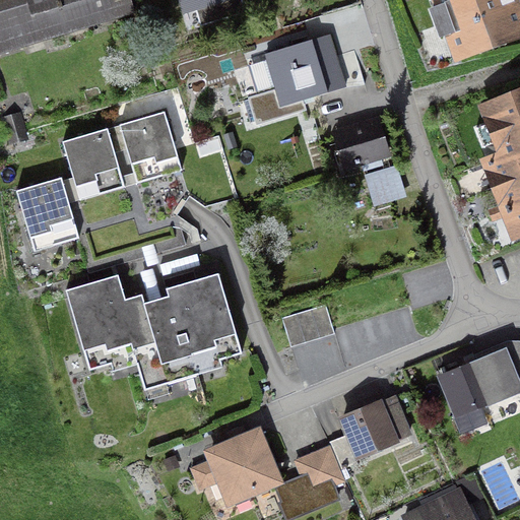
[(0,0),(0,55),(136,14),(131,0),(0,0)]
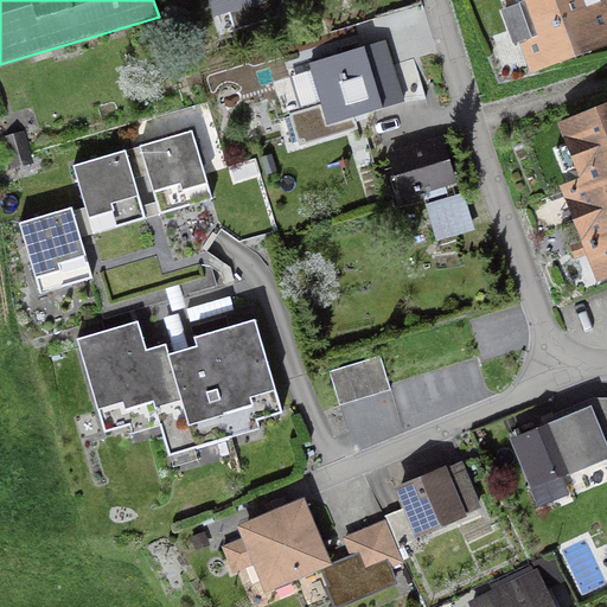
[(208,0),(213,19),(276,0),(208,0)]
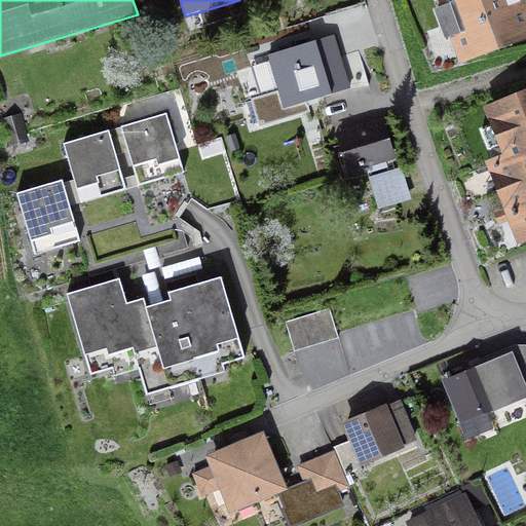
[(460,68),(525,42),(525,2),(525,0),(434,0),(439,12),(434,14),(445,44),(450,42),(460,68)]
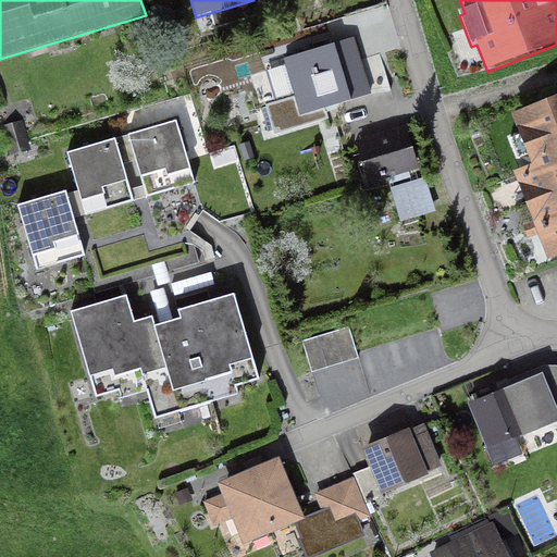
[(326,112),(372,99),(354,40),(283,62),(285,66),(262,74),(271,104),(264,107),(274,138),(330,121),(326,112)]
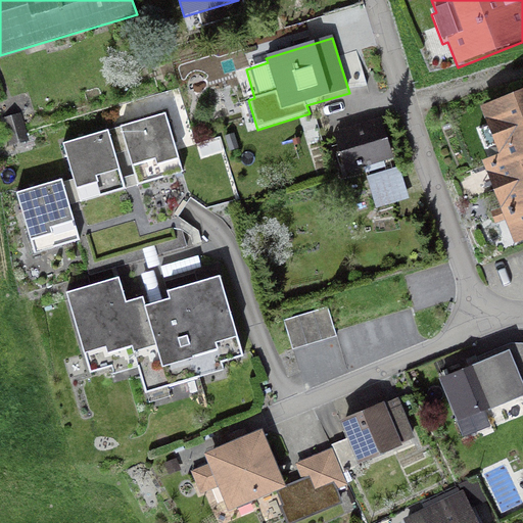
[(522,93),(480,110),(498,156),(482,163),(515,247),(522,244),(522,93)]
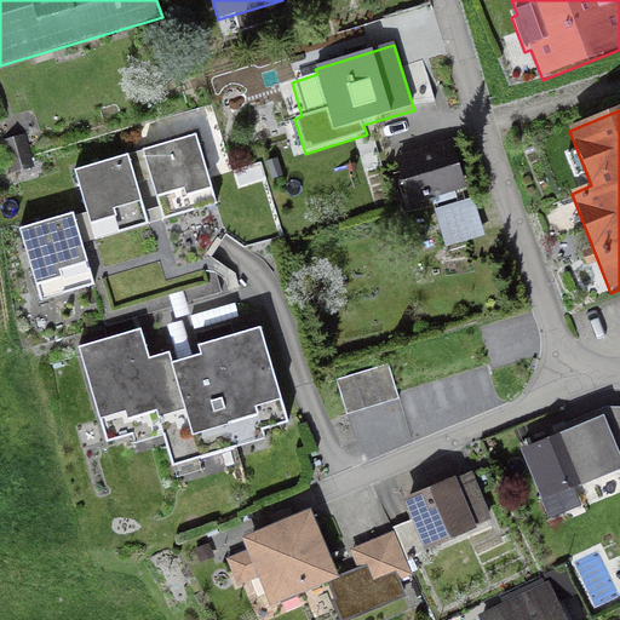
[(162,223),(218,208),(197,133),(142,149),(153,188),(162,223)]
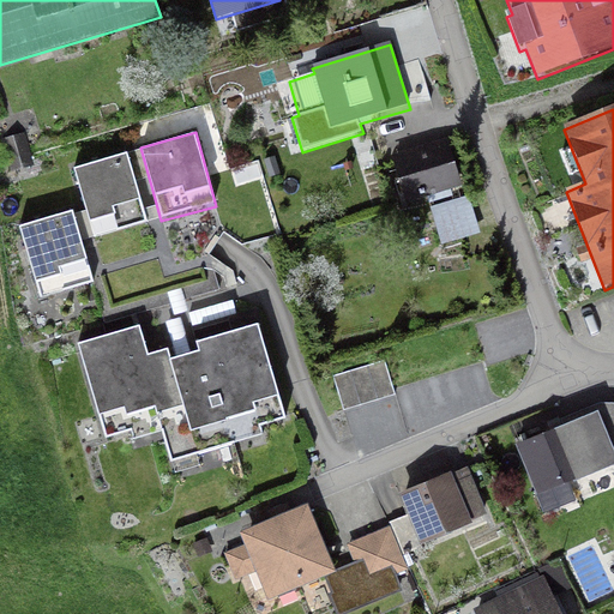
[(10,173),(35,167),(26,133),(1,139),(10,173)]
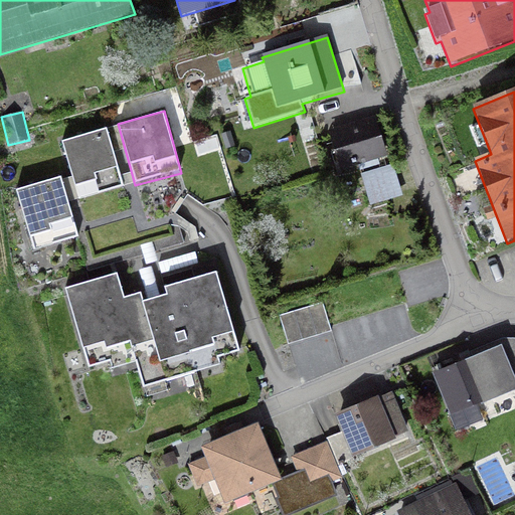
[(387,158),(376,118),(328,132),(340,171),(358,166),(378,160),(387,158)]
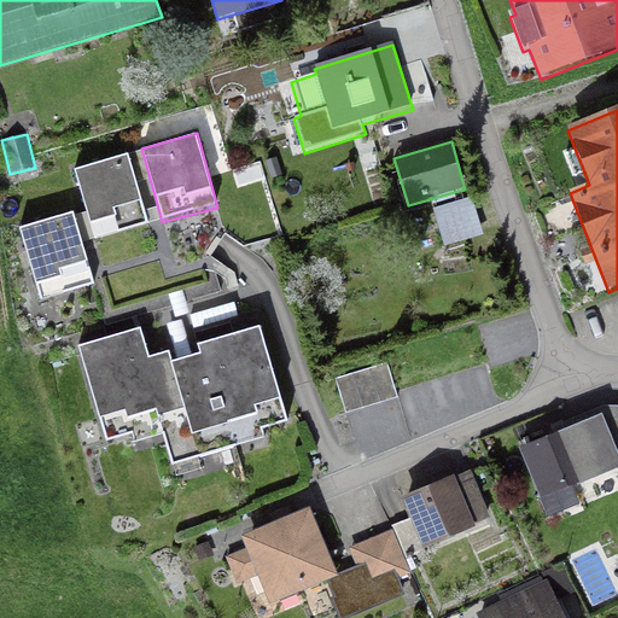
[(73,170),(94,244),(149,227),(138,188),(127,155),(73,170)]
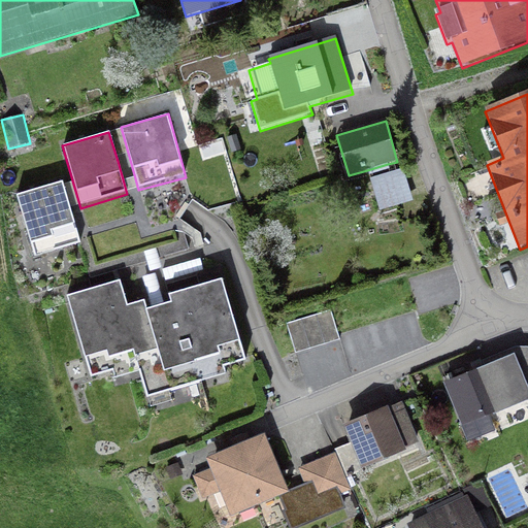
[(241,151),(237,135),(226,139),(230,154),(241,151)]
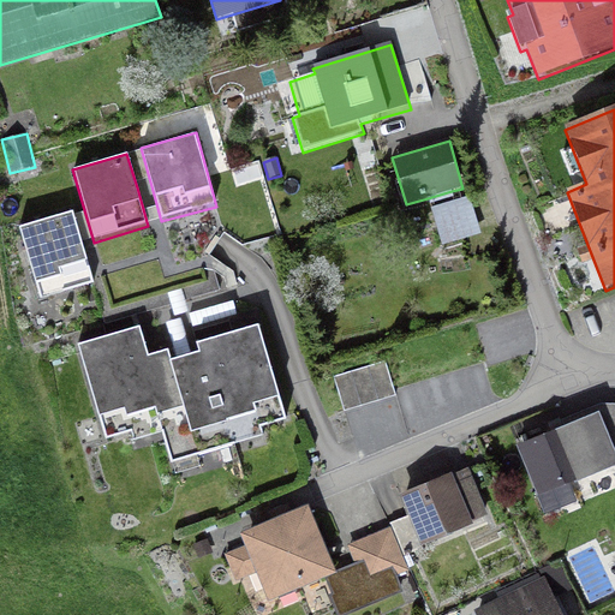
[(452,191),(428,198),(442,248),(481,236),(470,197),(454,202),(452,191)]
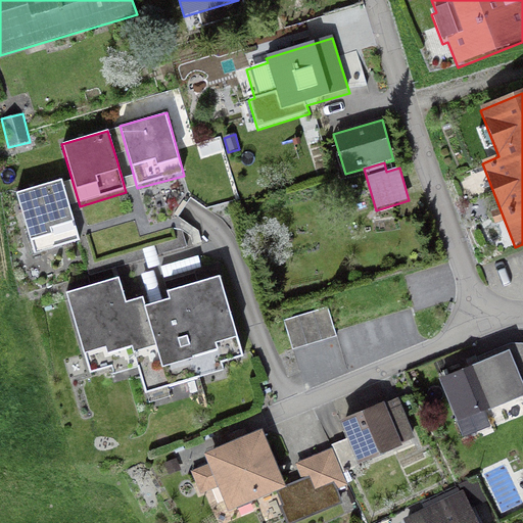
[(15,193),(34,256),(81,243),(72,210),(62,180),(15,193)]
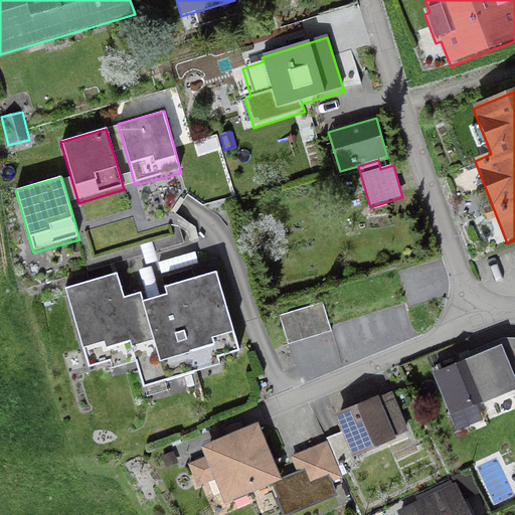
[(146,265),(158,263),(153,242),(142,245),(146,265)]
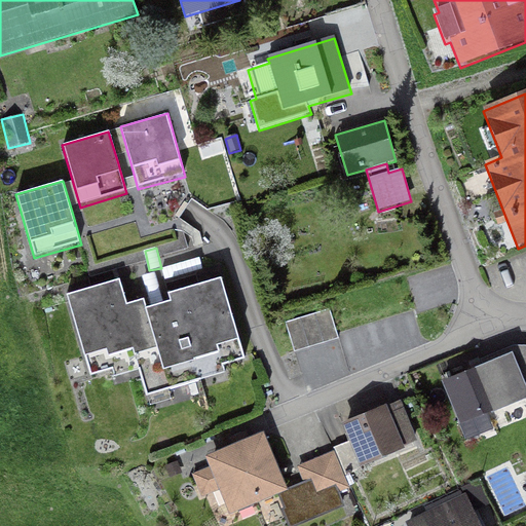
[(202,269),(199,258),(161,269),(165,280),(202,269)]
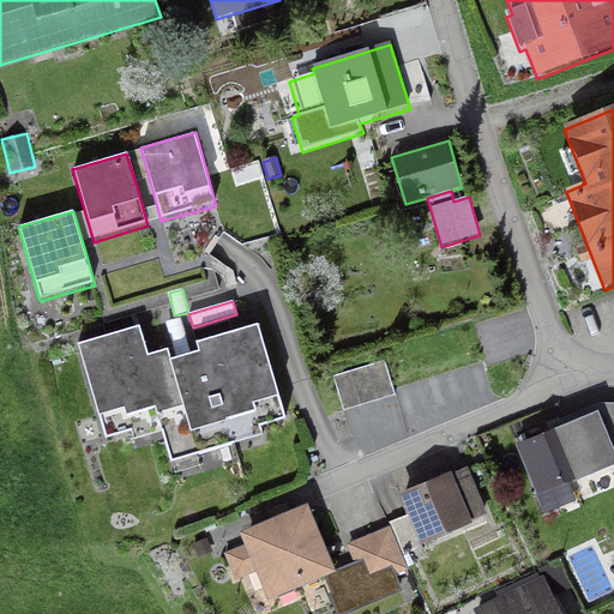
[(260,432),(287,423),(258,321),(193,339),(197,351),(191,353),(181,319),(167,324),(176,357),(170,359),(168,349),(148,354),(139,324),(76,342),(104,443),(131,435),(133,444),(161,435),(169,465),(263,439),(260,432)]
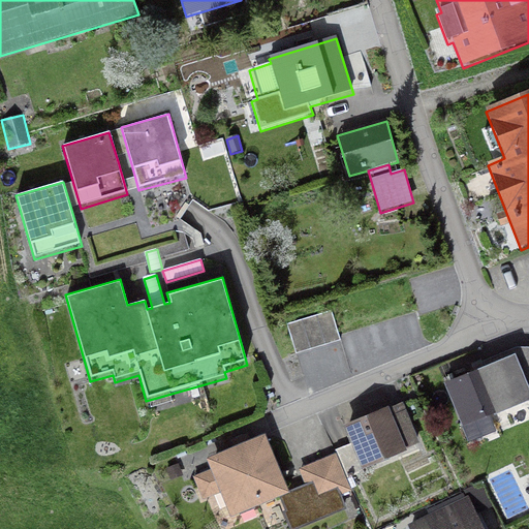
[(286,323),(297,354),(341,341),(332,310),(286,323)]
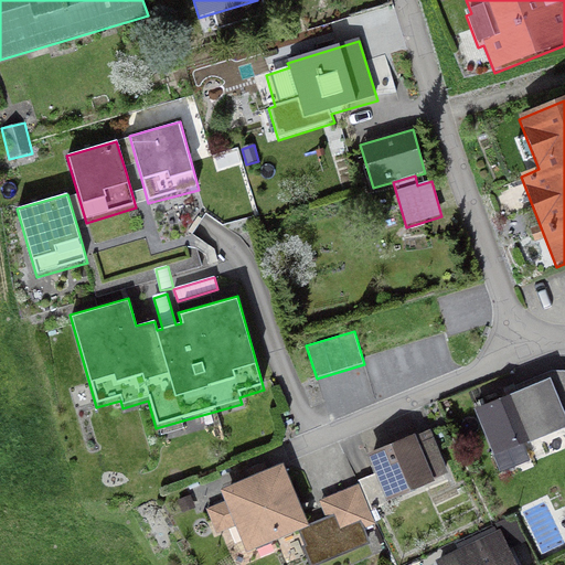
[(523,437),(564,422),(564,366),(551,366),(515,381),(516,385),(476,403),(500,469),(531,456),(523,437)]
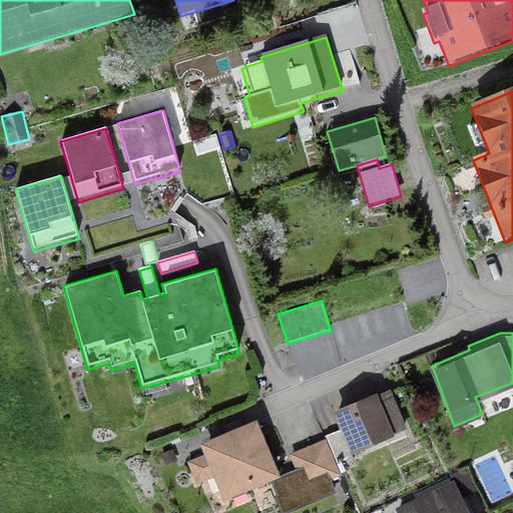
[(407,426),(391,386),(378,391),(377,389),(333,406),(350,449),(395,432),(395,431),(407,426)]
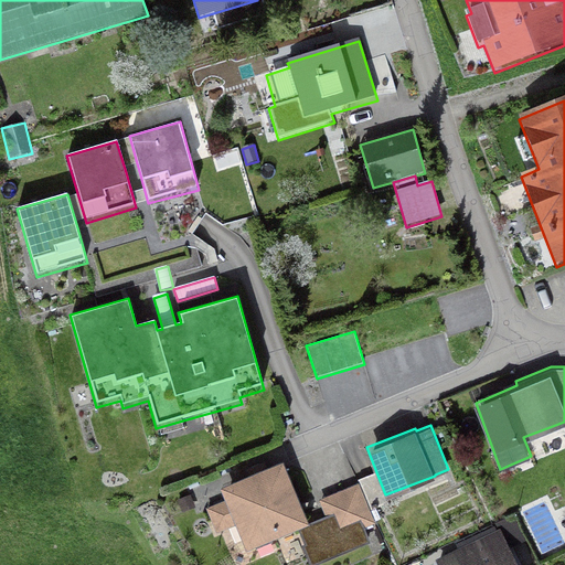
[(310,521),(283,458),(267,465),(265,459),(245,467),(247,472),(220,484),(226,499),(206,507),(217,531),(236,523),(246,547),(298,525),(310,521)]
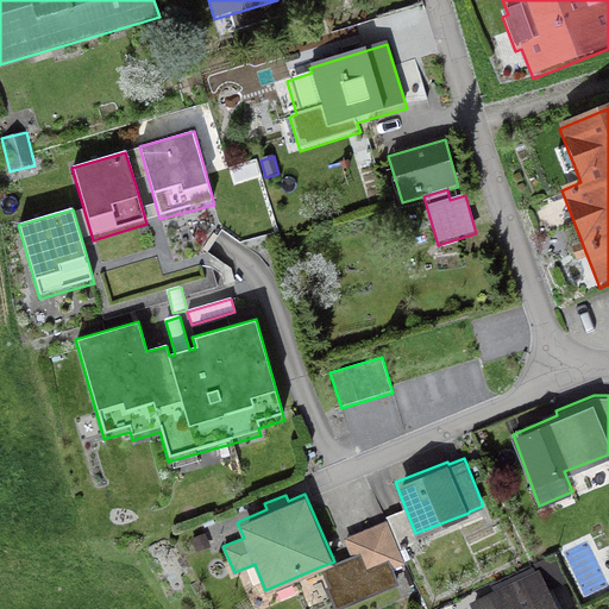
[(394,566),(405,562),(385,519),(344,537),(351,554),(360,550),(366,566),(389,557),(394,566)]
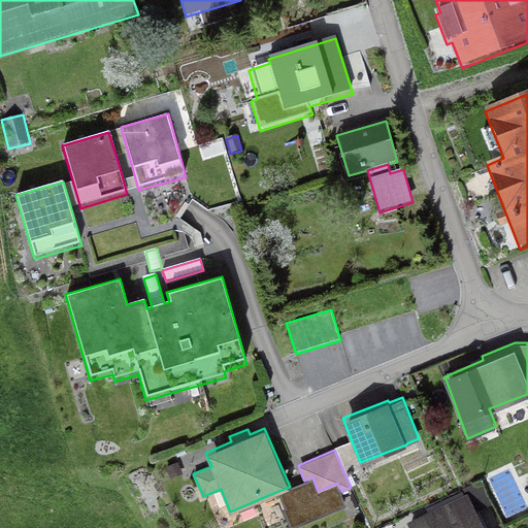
[(183,473),(178,461),(166,465),(170,477),(183,473)]
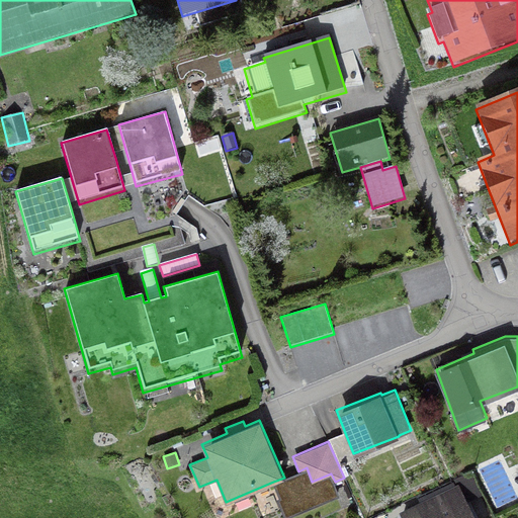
[(298,471),(284,478),(273,482),(279,497),(276,498),(285,517),(340,495),(335,482),(331,473),(312,482),(307,467),(298,471)]
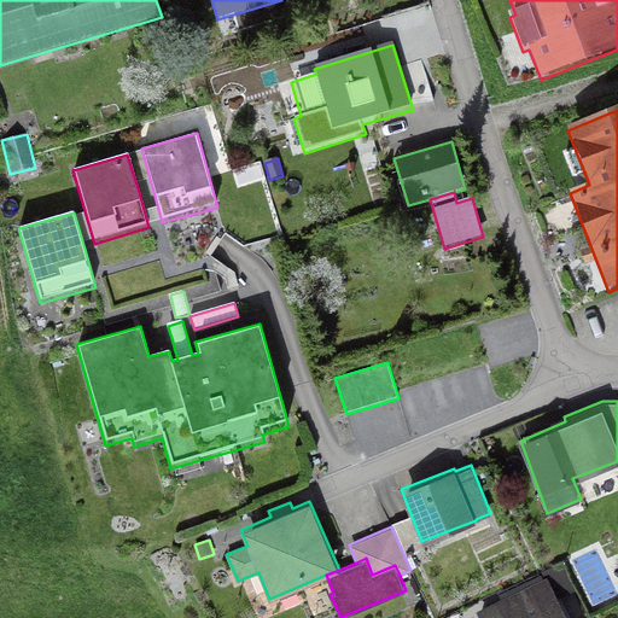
[(569,617),(559,596),(575,590),(561,561),(538,572),(540,573),(499,592),(501,598),(477,608),(481,617),(569,617)]
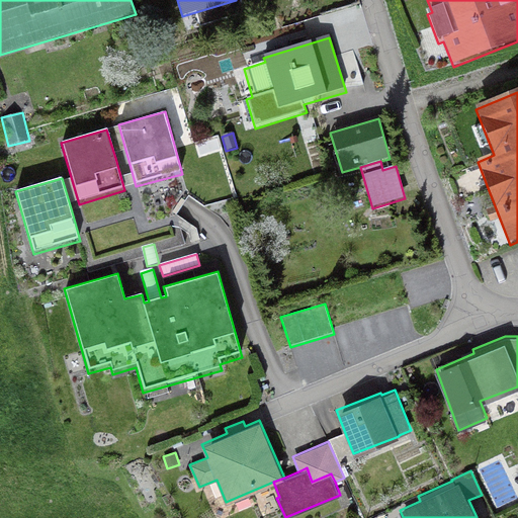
All buildings are outlined.
